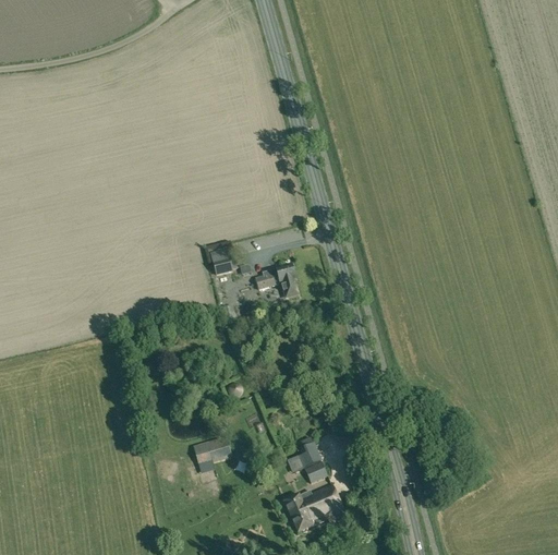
[(215,269),(216,274),(233,269),(230,256),(229,250),(219,252),(218,249),(210,251),(213,262),(209,263),(211,270),(215,269)]
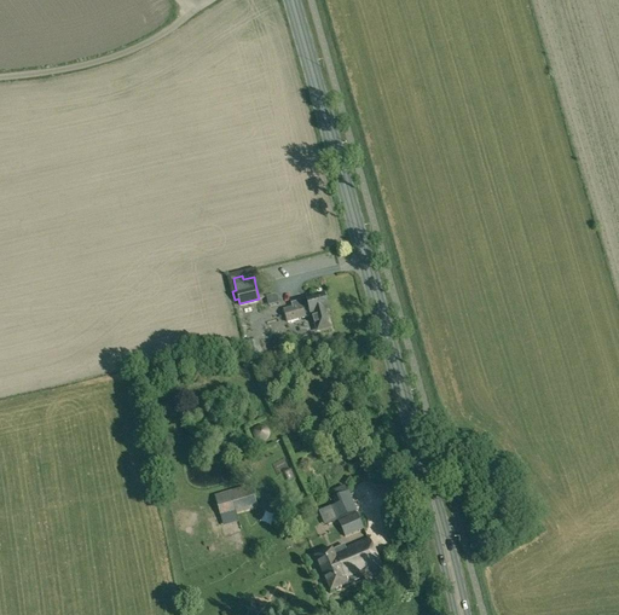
[(312,312),(316,326),(331,321),(328,308),(329,307),(324,291),(291,300),(293,305),(284,307),(288,319),(312,312)]
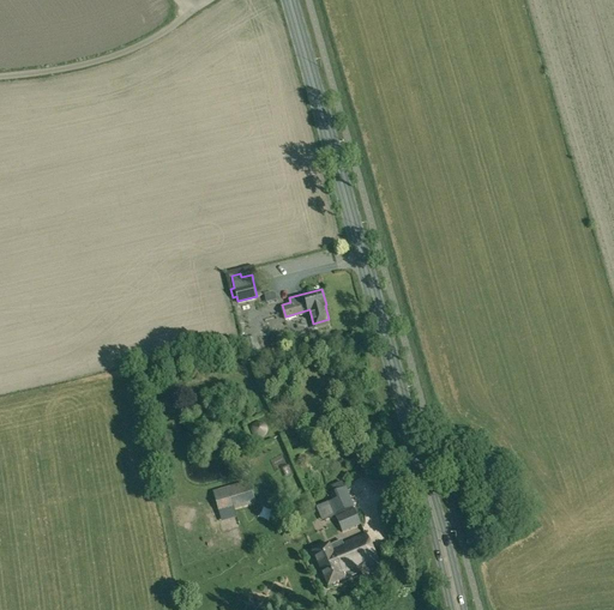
[(214,488),(220,511),(256,500),(250,478),(214,488)]
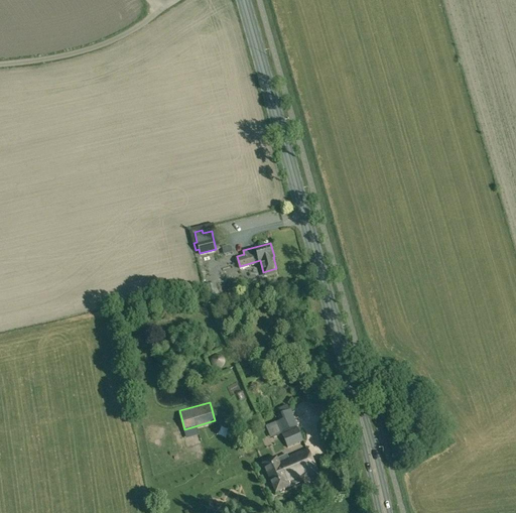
[(278,406),(280,411),(289,407),(287,402),(278,406)]
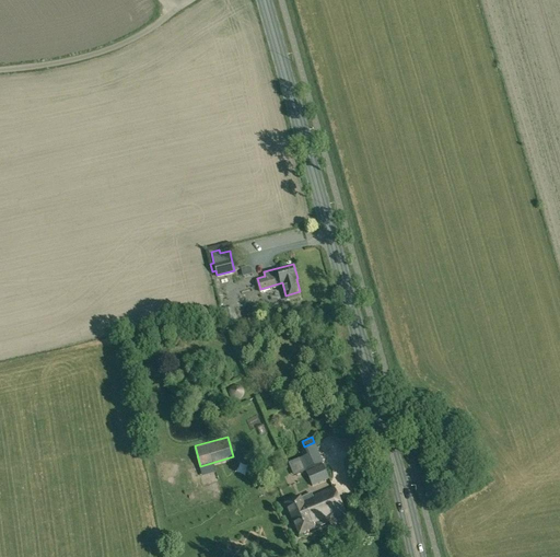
[(301,459),(305,468),(323,460),(315,443),(310,445),(311,449),(305,451),(307,456),(301,459)]
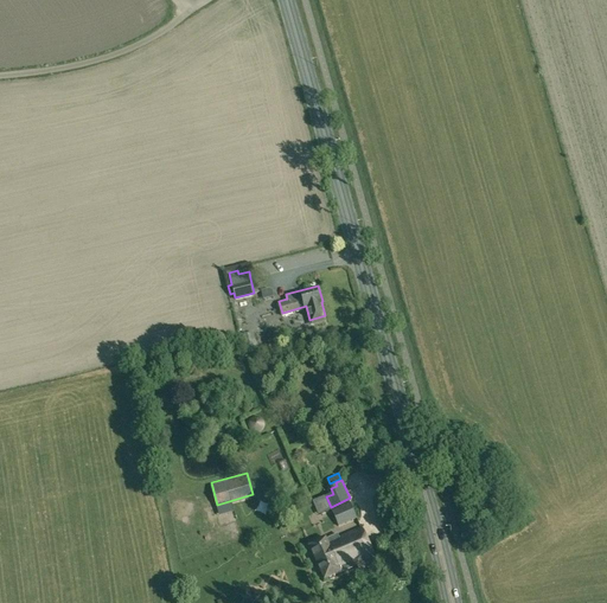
[(491,500),(494,513),(502,511),(498,498),(491,500)]
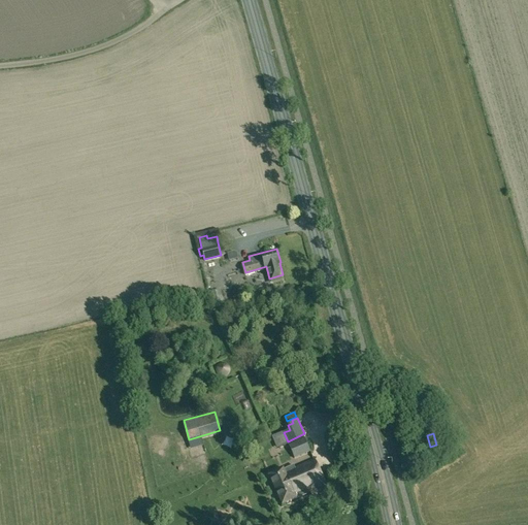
[(289,444),(294,456),(310,449),(305,436),(289,444)]
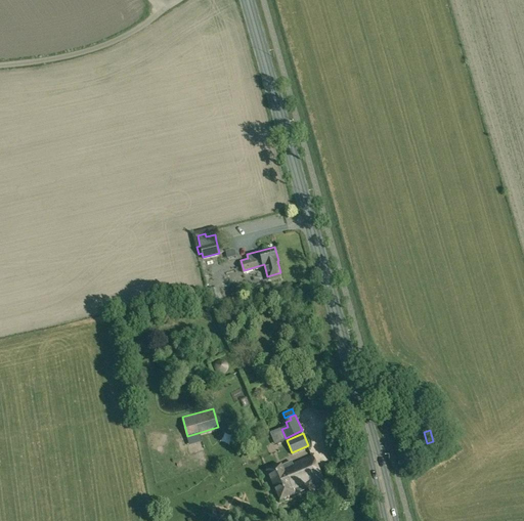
[(275,488),(279,500),(305,488),(304,486),(323,478),(314,456),(312,452),(293,461),(292,459),(266,469),(274,489),(275,488)]
